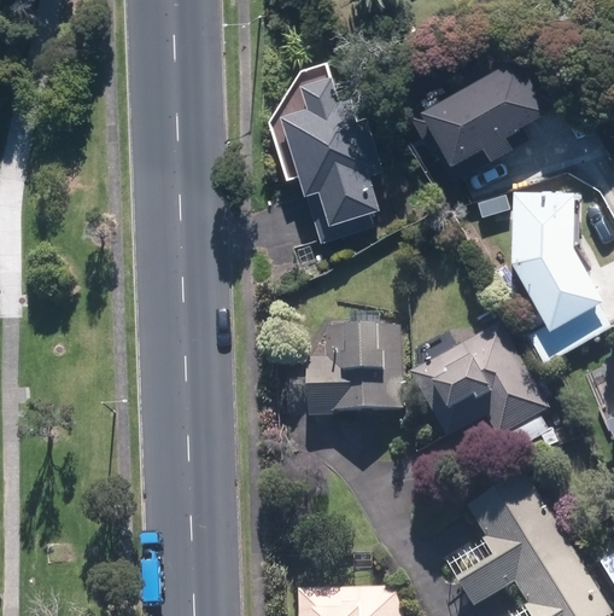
[(431,161),(438,157),(444,169),(481,147),(490,163),(527,143),(519,128),(562,104),(548,79),(532,87),(515,58),(408,118),(431,161)]
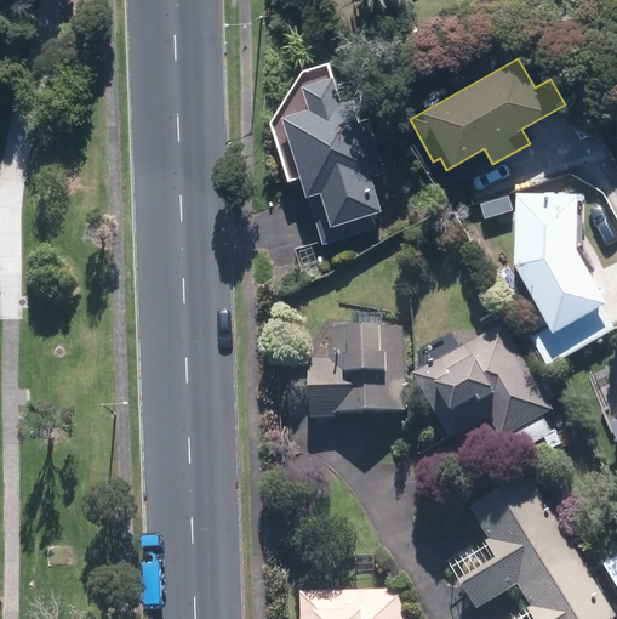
[(380,210),(370,177),(383,174),(367,120),(354,124),(344,95),(337,97),(332,78),(302,86),(308,108),(280,115),(319,246),(373,231),(369,214),(380,210)]
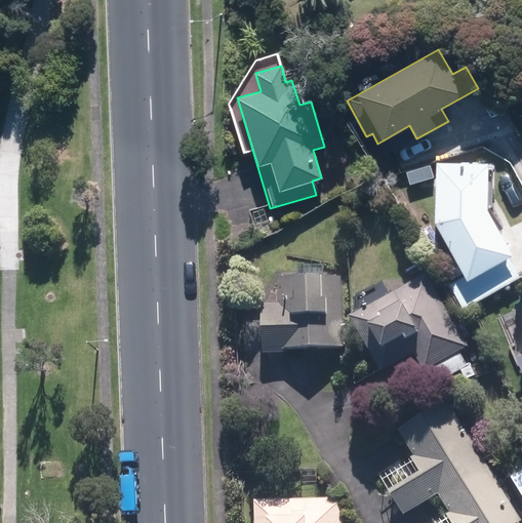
[(436,161),(434,223),(467,280),(511,255),(486,210),(488,163),(436,161)]
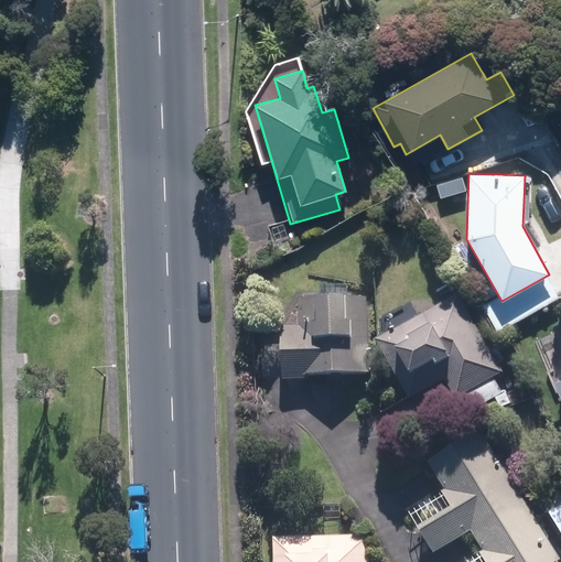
[(455,299),(374,344),(408,402),(442,384),(453,402),(499,376),(455,299)]
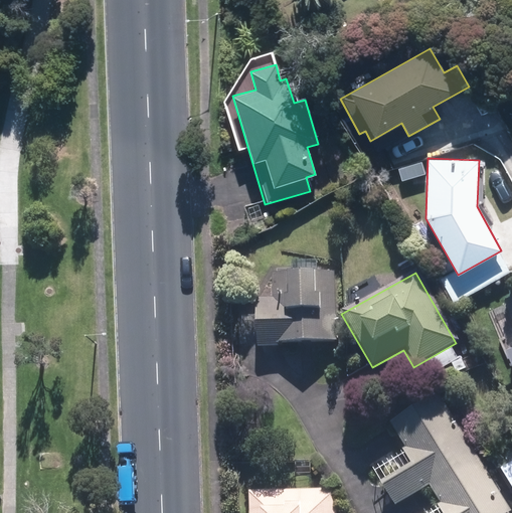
[(254,302),(256,346),(335,344),(332,276),(271,278),(272,302),(254,302)]
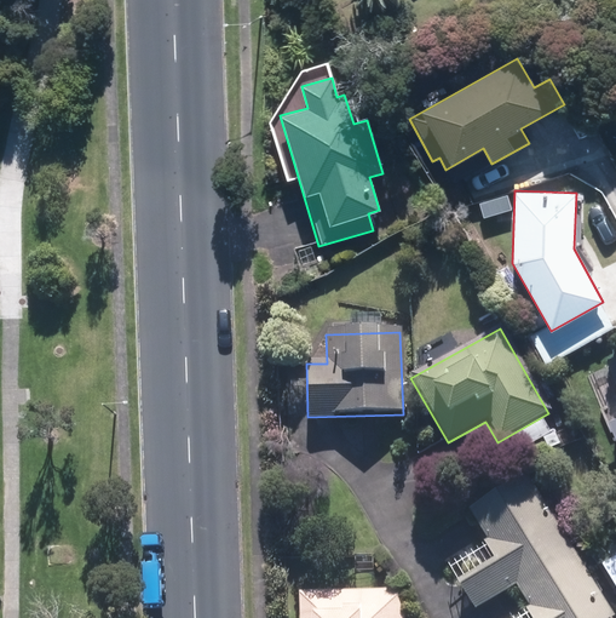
[(513,588),(533,617),(611,617),(524,478),(466,513),(496,561),(456,585),(473,613),(513,588)]
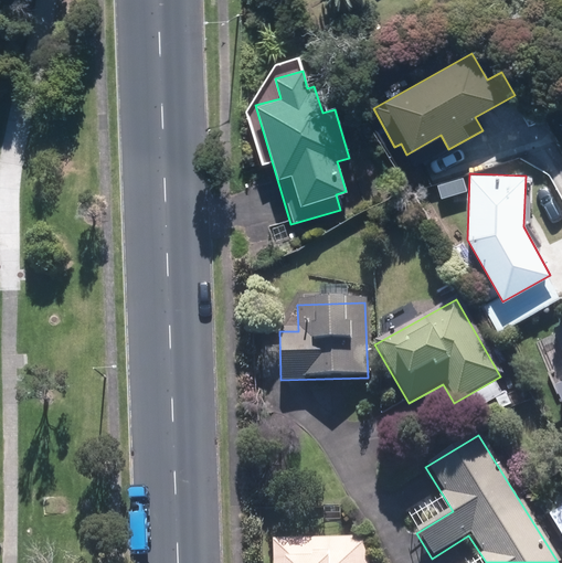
[(367,562),(367,540),(271,543),(272,562),(367,562)]
